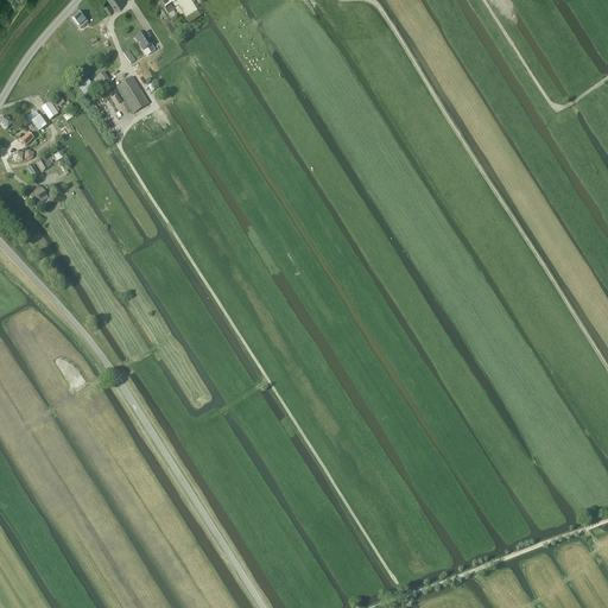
[(107,0),(115,11),(127,2),(125,0),(107,0)]
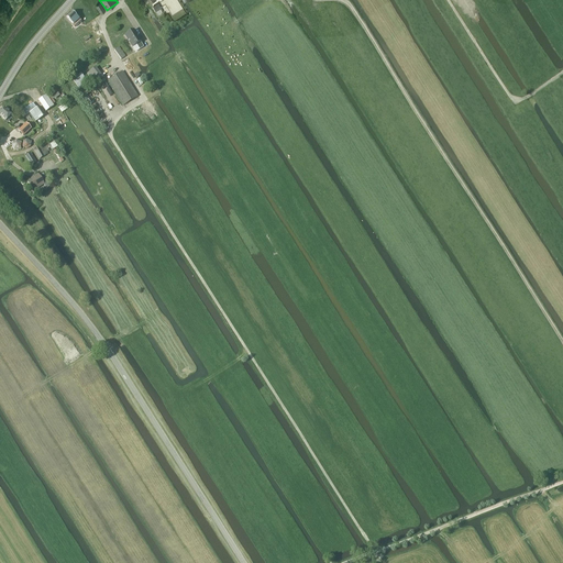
[(101,13),(106,11),(100,3),(96,7),(101,13)]
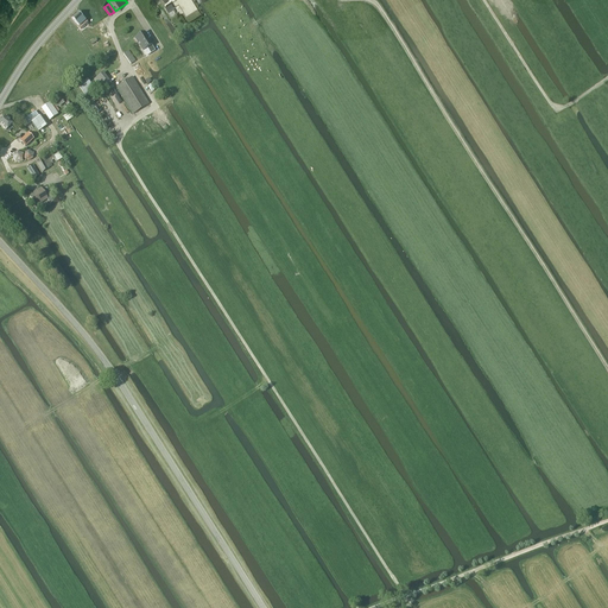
[(78,12),(71,18),(75,21),(80,26),(86,20),(78,12)]
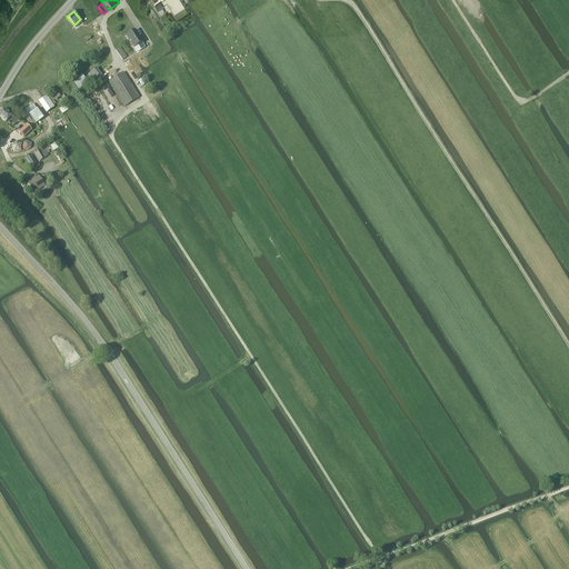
[(138,46),(141,51),(146,48),(142,43),(142,42),(136,30),(126,37),(133,48),(138,46)]
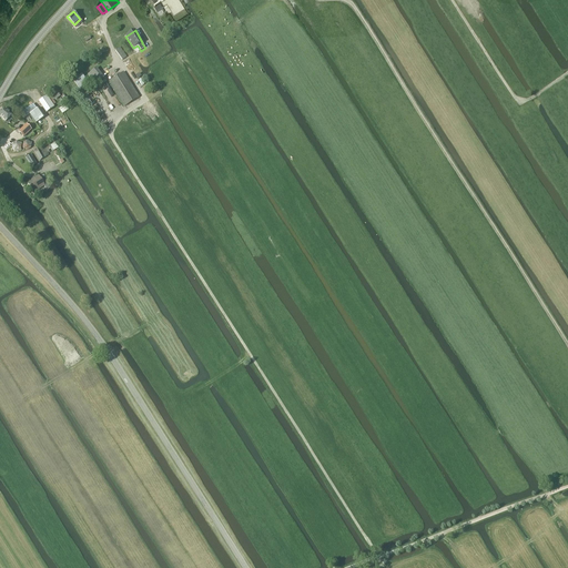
[(122,60),(127,57),(120,48),(115,51),(122,60)]
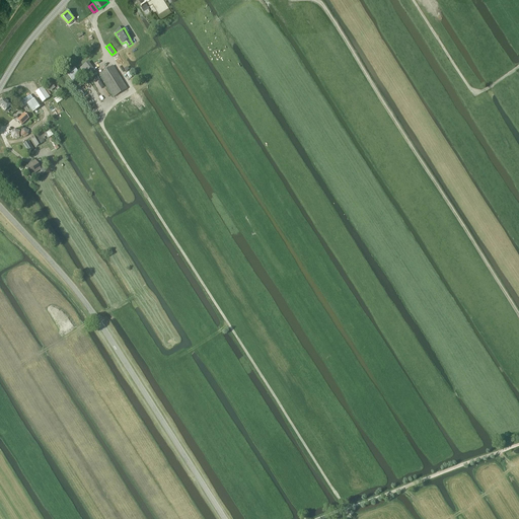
[(87,78),(95,72),(88,62),(80,68),(87,78)]
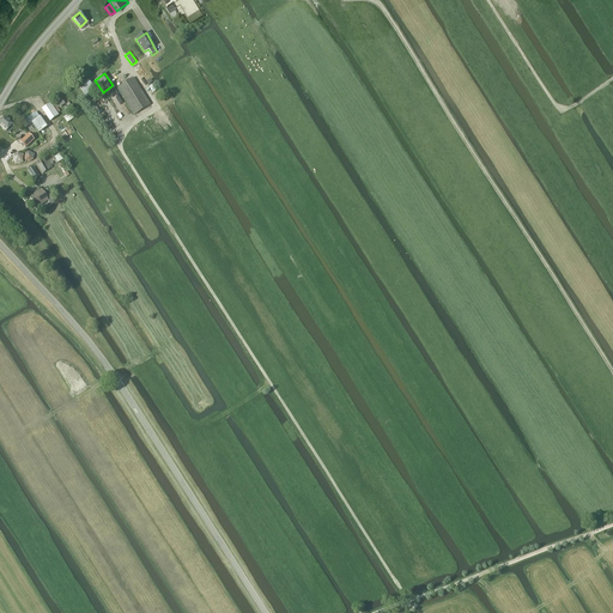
[(134,115),(151,104),(133,78),(117,89),(134,115)]
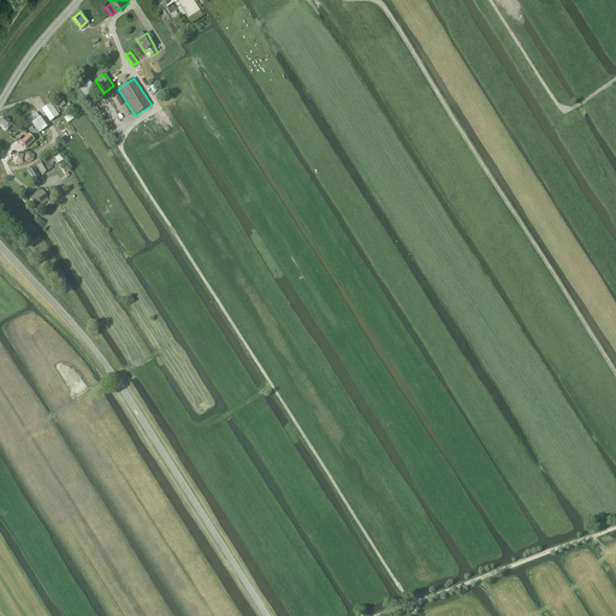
[(96,92),(89,81),(80,88),(87,98),(96,92)]
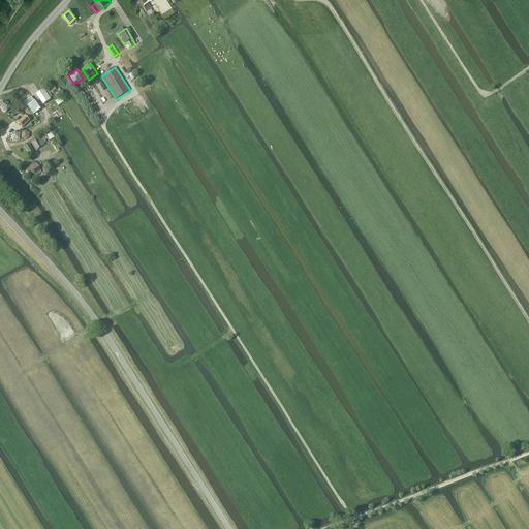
[(36,94),(43,105),(51,100),(43,90),(36,94)]
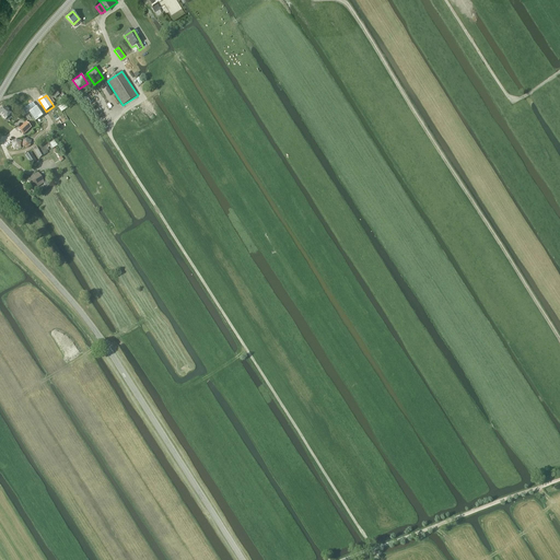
[(66,105),(59,95),(54,98),(60,107),(66,105)]
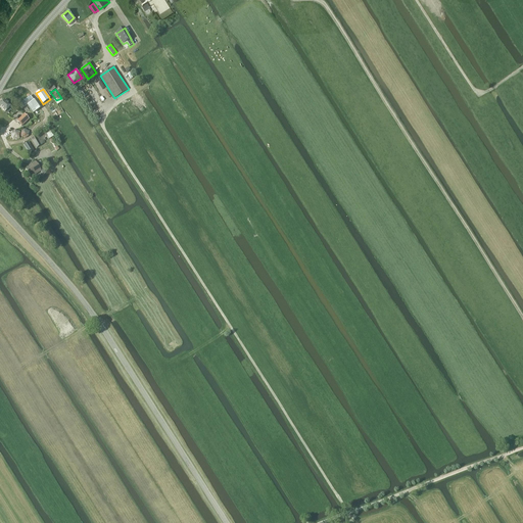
[(21,109),(35,100),(32,96),(18,105),(21,109)]
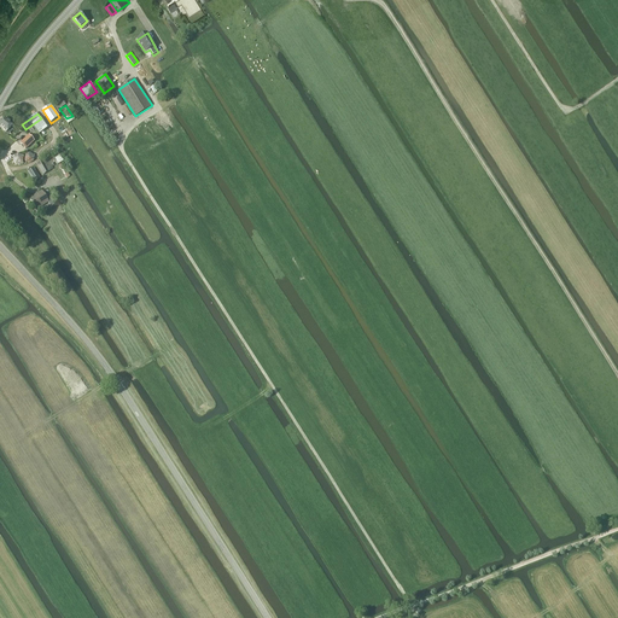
[(0,127),(6,133),(12,127),(5,118),(0,123),(0,127)]
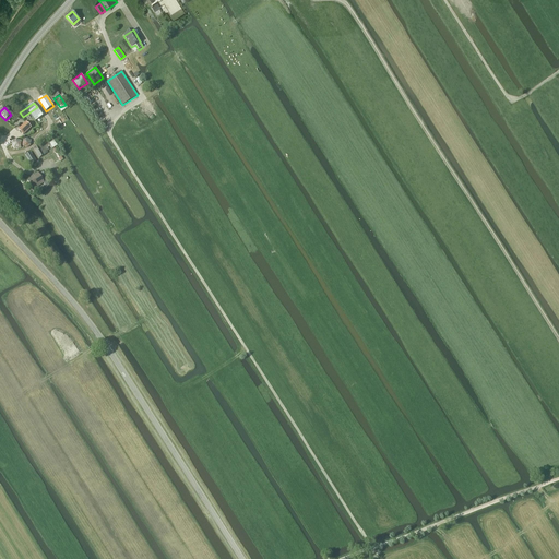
[(21,127),(24,123),(18,117),(14,120),(21,127)]
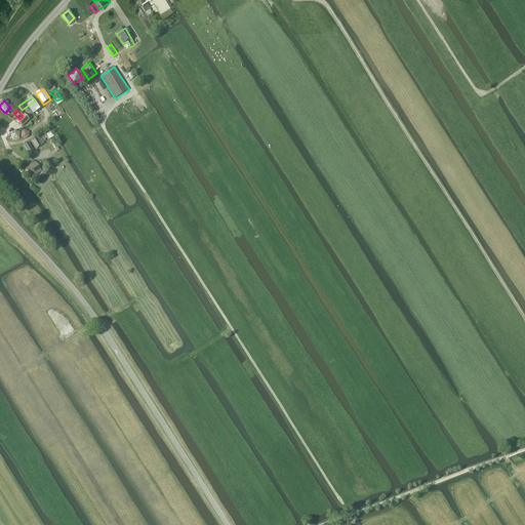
[(25,116),(16,122),(22,127),(29,120),(25,116)]
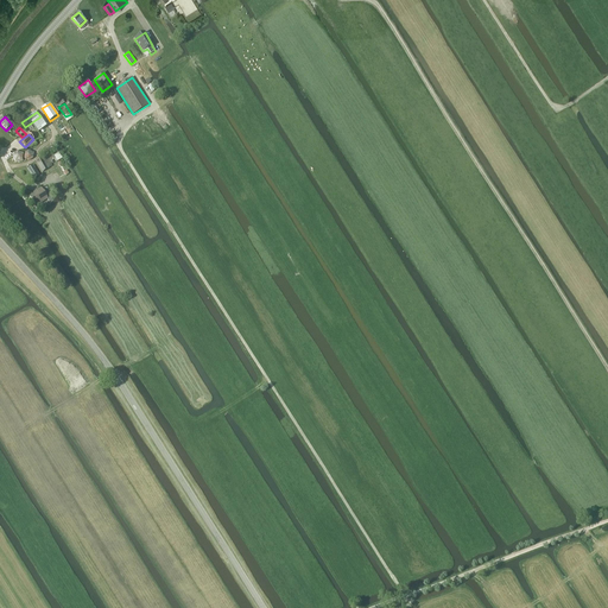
[(21,162),(23,154),(18,152),(13,157),(16,162),(21,162)]
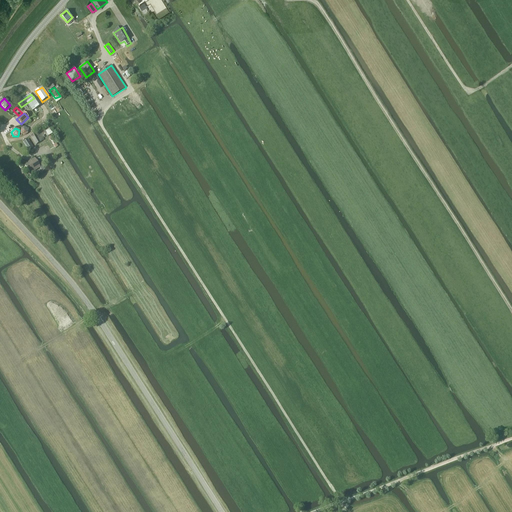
[(36,145),(44,140),(39,132),(35,135),(34,133),(30,136),(36,145)]
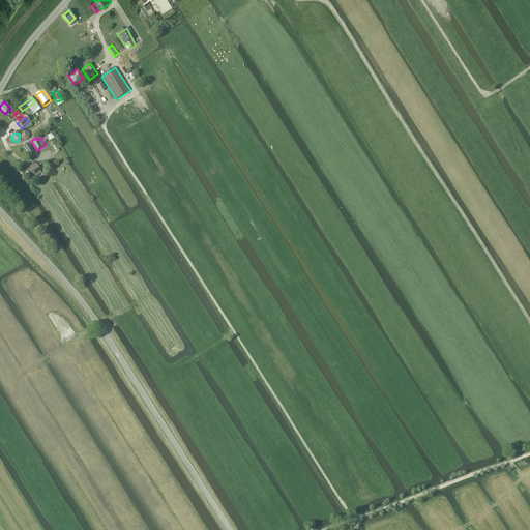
[(34,153),(29,145),(24,147),(29,156),(34,153)]
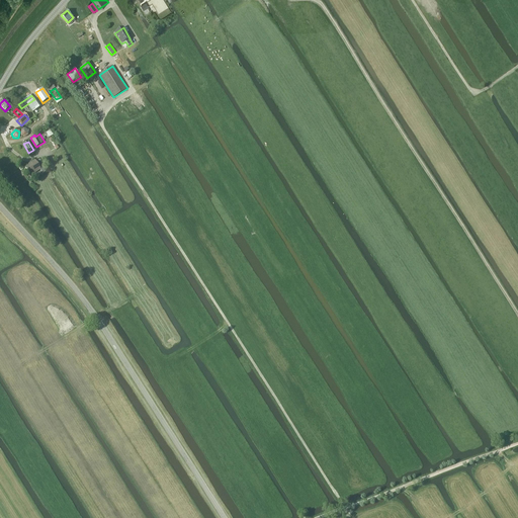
[(39,160),(36,163),(35,161),(31,163),(32,164),(25,168),(30,176),(40,170),(42,173),(47,171),(39,160)]
